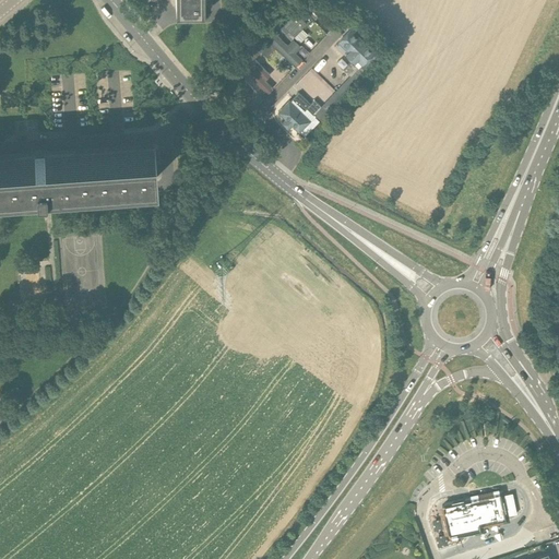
[(302,10),(299,12),(306,19),(309,16),(302,10)]
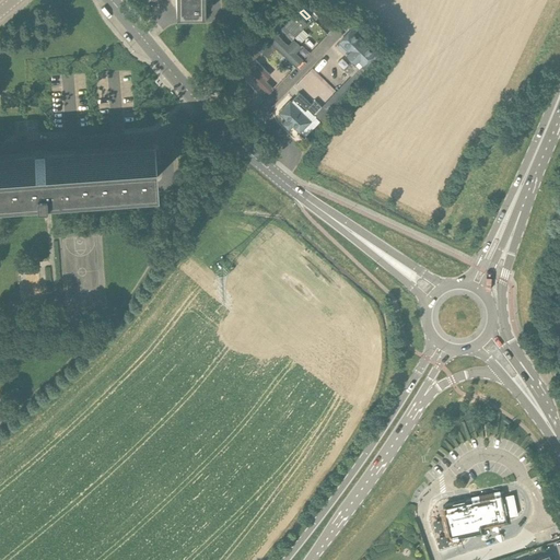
[(296,13),(290,20),(302,31),(307,24),(296,13)]
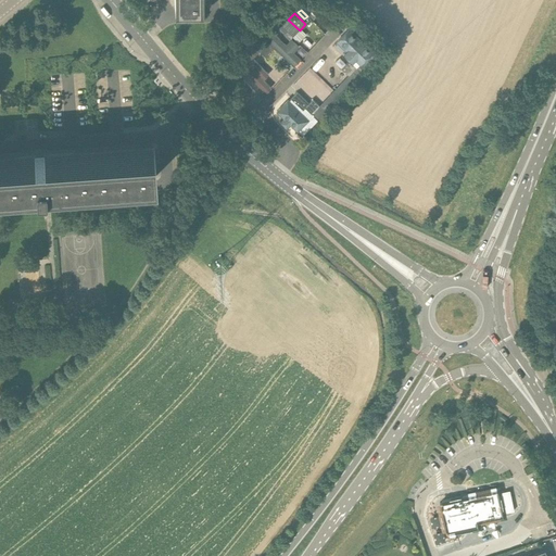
[(288,20),(282,25),(293,37),(300,30),(288,20)]
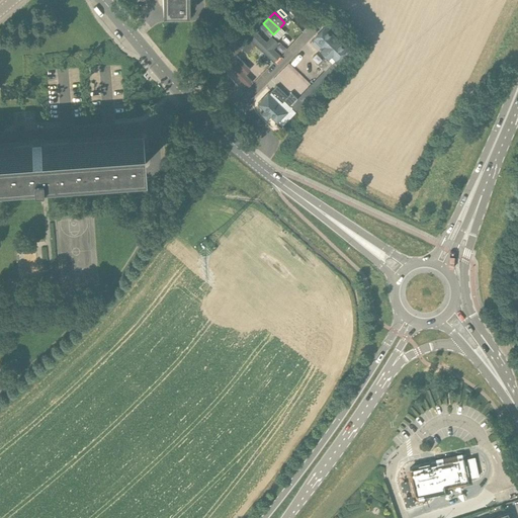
[(339,44),(323,28),(316,36),(323,44),(321,46),(330,54),(332,52),(337,58),(347,48),(341,41),(339,44)]
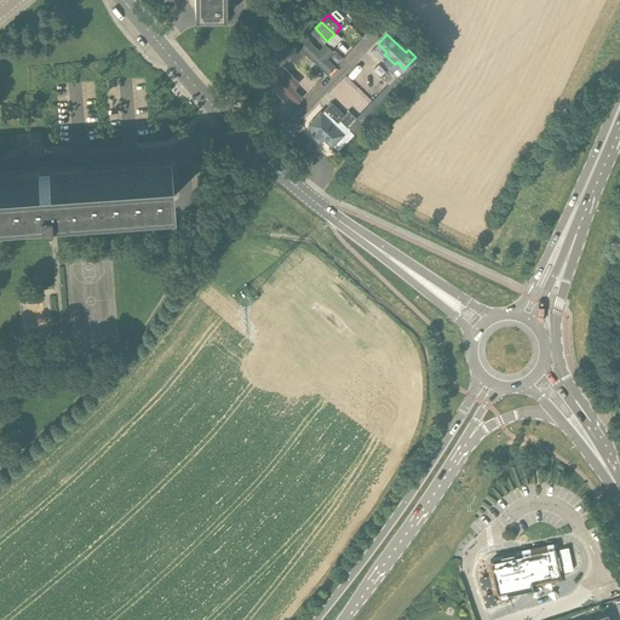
[(306,36),(298,45),(325,72),(333,63),(327,57),(333,52),(325,44),(319,50),(306,36)]
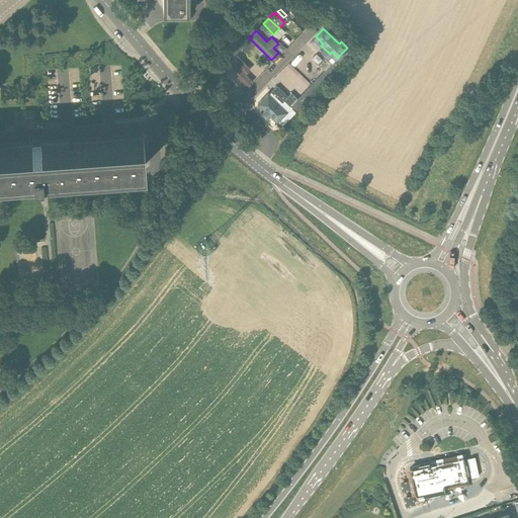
[(241,39),(236,41),(243,49),(247,45),(241,39)]
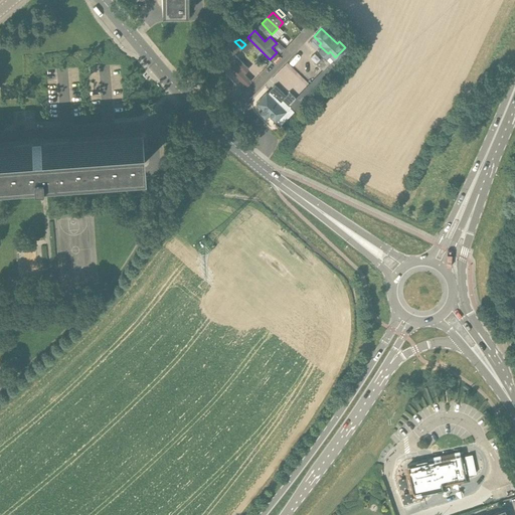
[(245,44),(252,51),(255,47),(249,41),(245,44)]
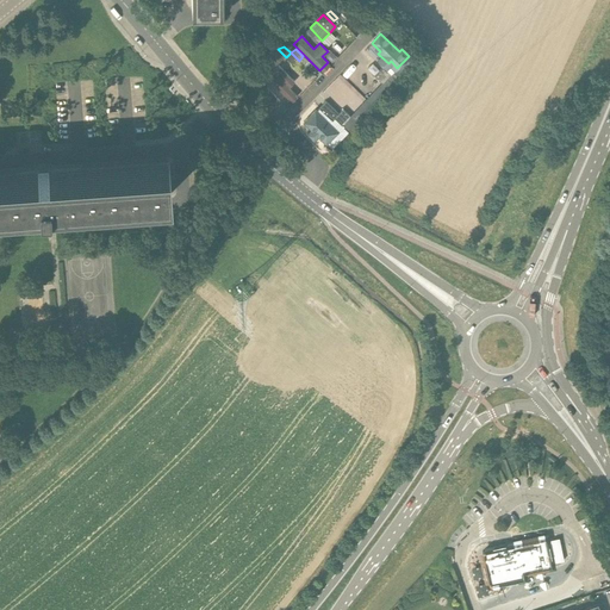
[(291,53),(286,57),(294,66),(299,61),(291,53)]
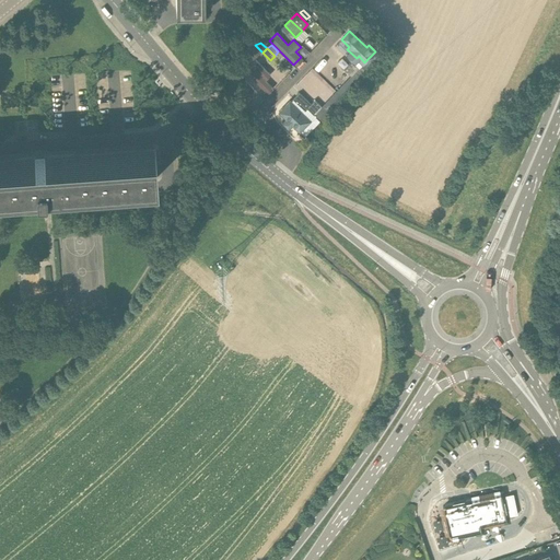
[(364,72),(352,61),(348,66),(360,77),(364,72)]
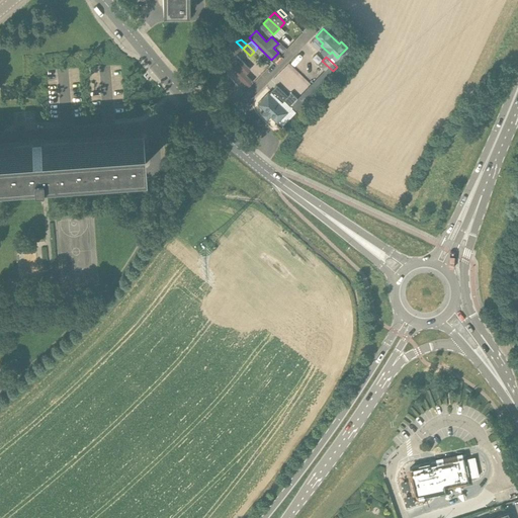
[(240,59),(230,69),(249,87),(253,82),(245,75),(250,69),(240,59)]
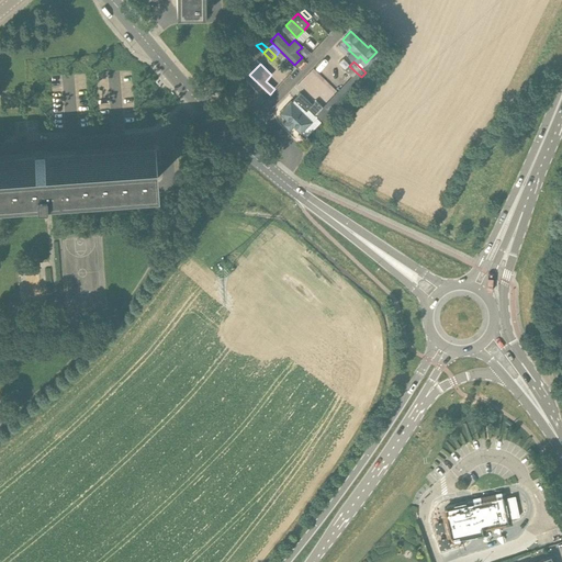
[(357,81),(361,77),(349,66),(346,70),(357,81)]
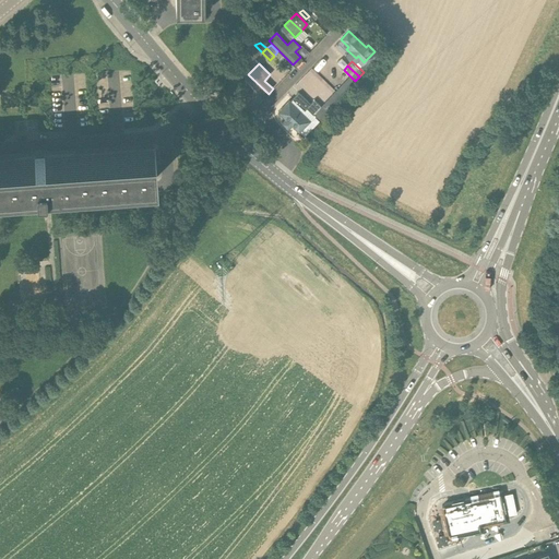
[(233,92),(245,104),(257,92),(245,80),(233,92)]
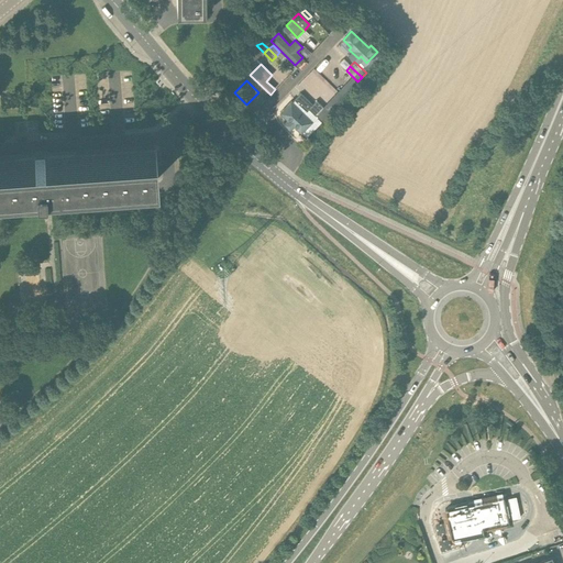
[(309,110),(313,106),(312,105),(304,97),(301,94),(295,100),(307,112),(309,110)]
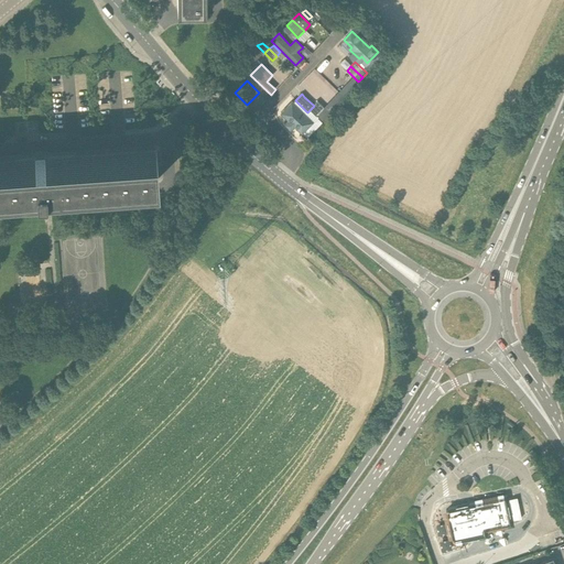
[(321,112),(325,108),(317,100),(313,105),(314,106),(321,112)]
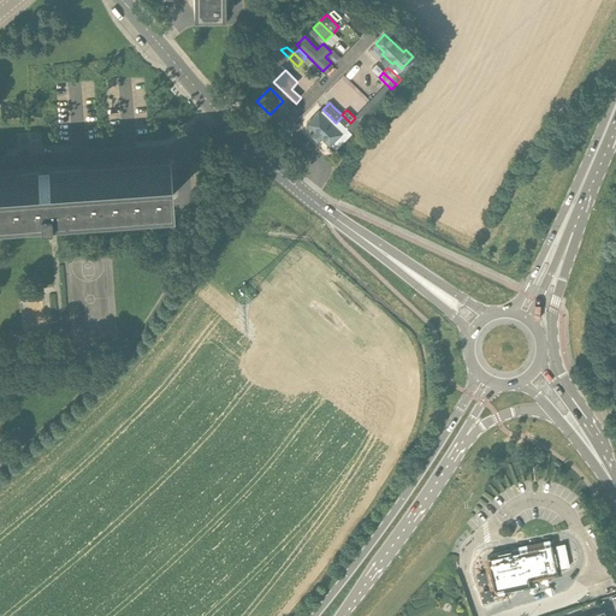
[(342,132),(319,111),(307,123),(314,130),(311,134),(319,143),(323,138),(329,144),(342,132)]
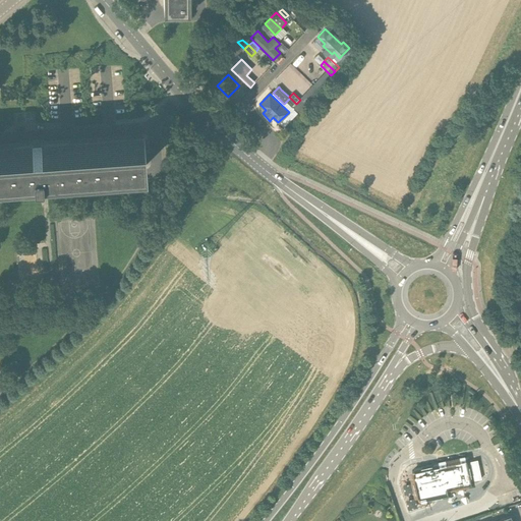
[(290,98),(286,102),(297,112),(301,108),(296,104),(290,98)]
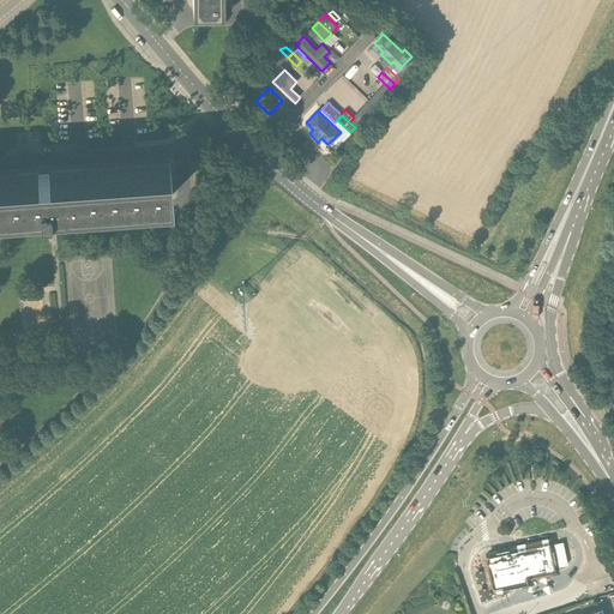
[(160,169),(160,164),(0,176),(0,206),(173,194),(170,169),(160,169)]
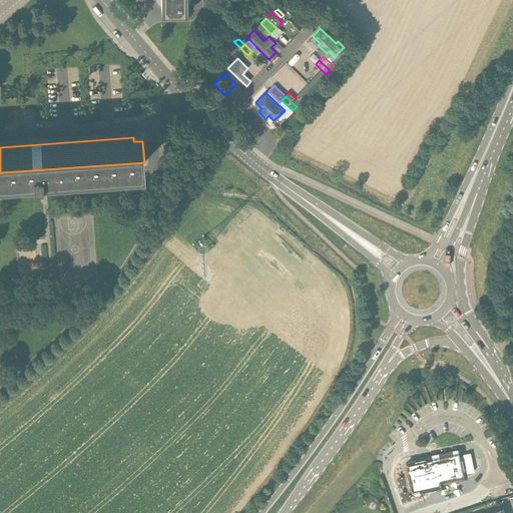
[(408,464),(406,464),(407,466),(411,487),(412,492),(441,486),(440,481),(463,476),(463,474),(467,473),(473,472),(474,471),(470,453),(463,454),(459,455),(459,453),(458,453),(458,452),(458,451),(453,452),(453,453),(453,454),(439,457),(439,456),(439,455),(433,457),(425,458),(426,460),(408,464)]
